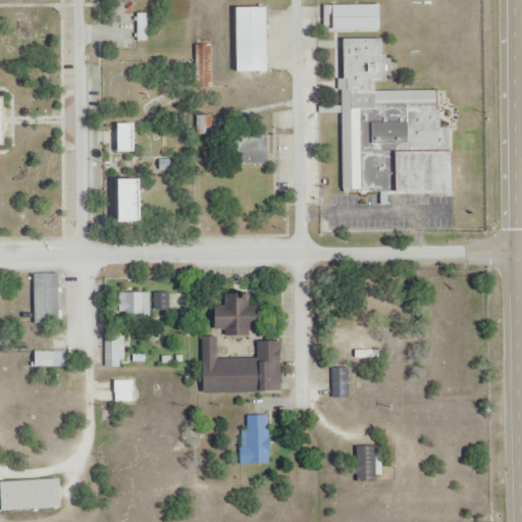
[(381,4),(334,4),(334,29),(381,29),(381,4)]
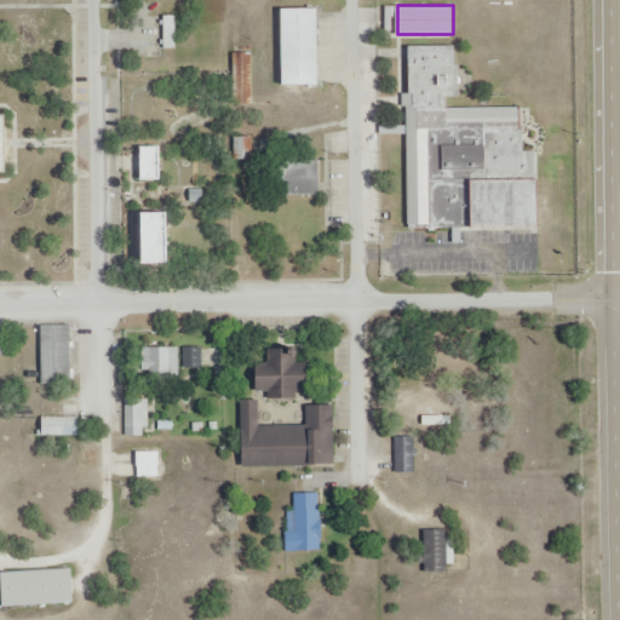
[(319,9),(282,9),(282,86),(319,86),(319,9)]
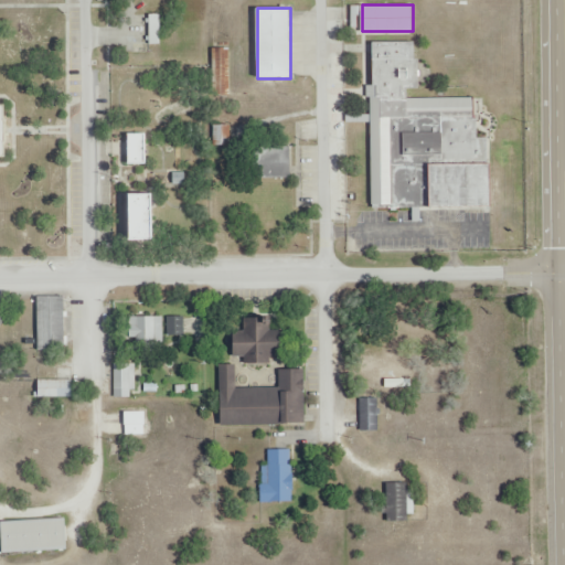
[(161,43),(161,13),(150,13),(150,43),(161,43)]
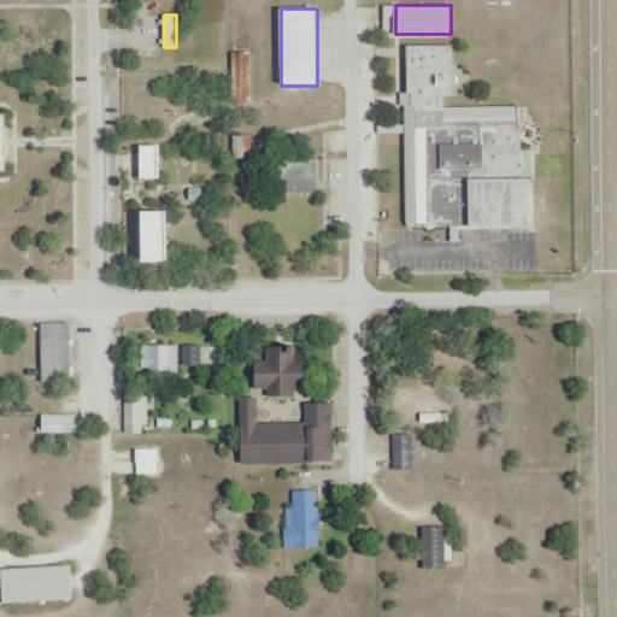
[(405,46),(409,228),(536,227),(535,150),(521,150),(521,106),(446,107),(446,97),(456,97),(456,45),(405,46)]
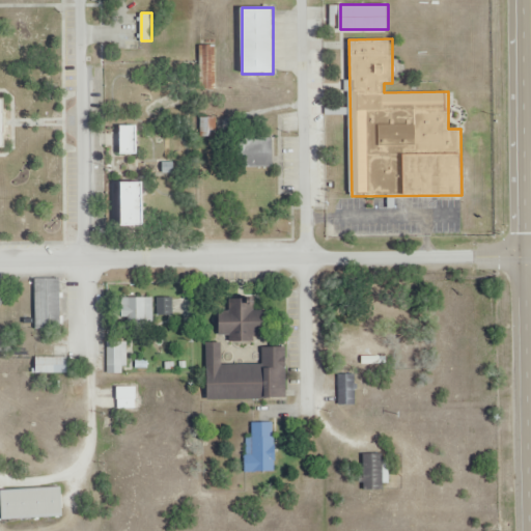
[(122,155),(138,155),(138,126),(122,126),(122,155)]
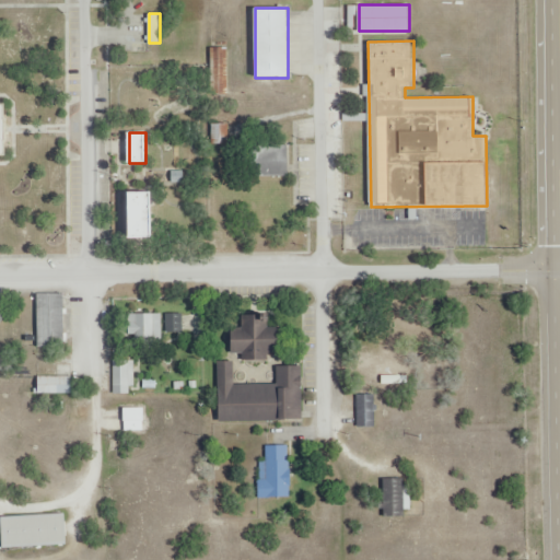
[(129,193),(129,237),(152,237),(152,193),(129,193)]
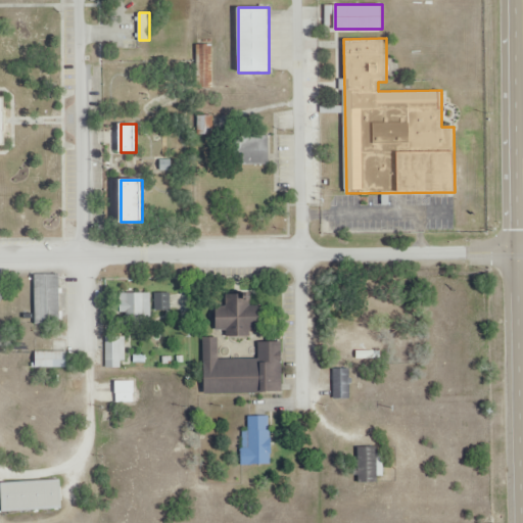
[(36,324),(61,324),(61,274),(36,274),(36,324)]
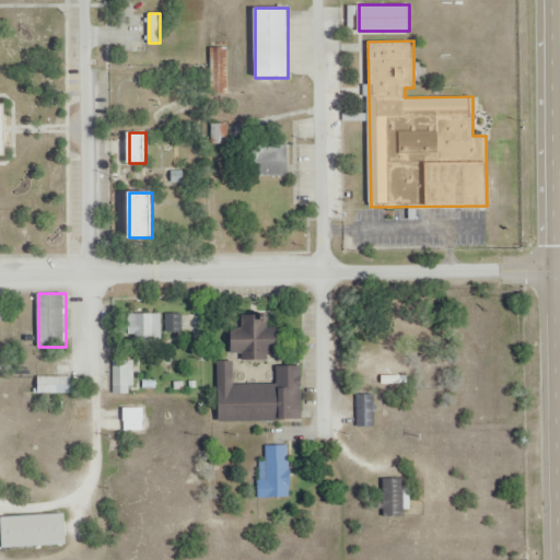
[(135,334),(135,348),(154,348),(154,340),(162,340),(162,312),(129,312),(129,334),(135,334)]
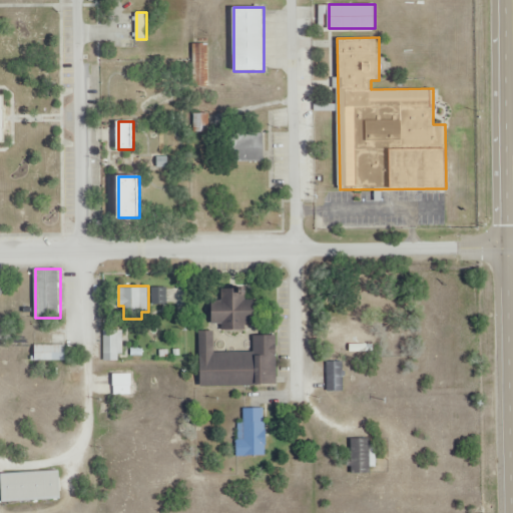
[(152,303),(167,303),(167,286),(152,286),(152,303)]
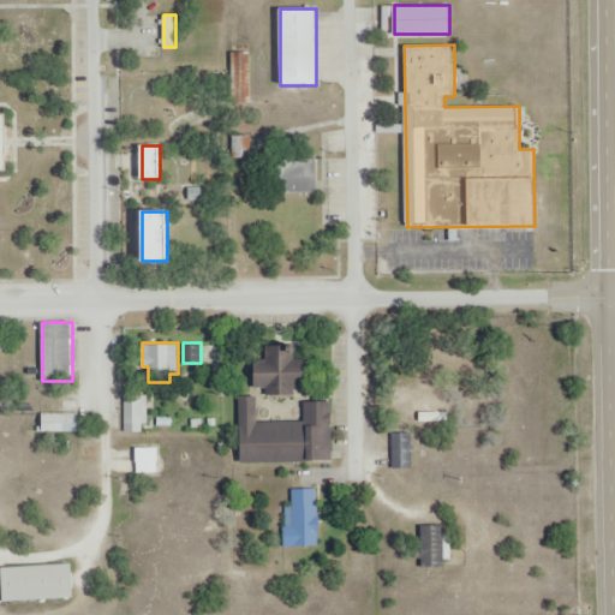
[(308,357),(296,357),(296,354),(256,354),(256,394),(297,394),(297,384),(308,384),(308,357)]
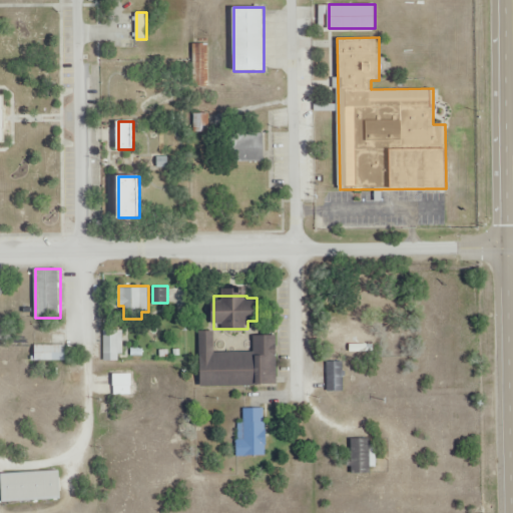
[(105,330),(105,360),(122,360),(122,330),(105,330)]
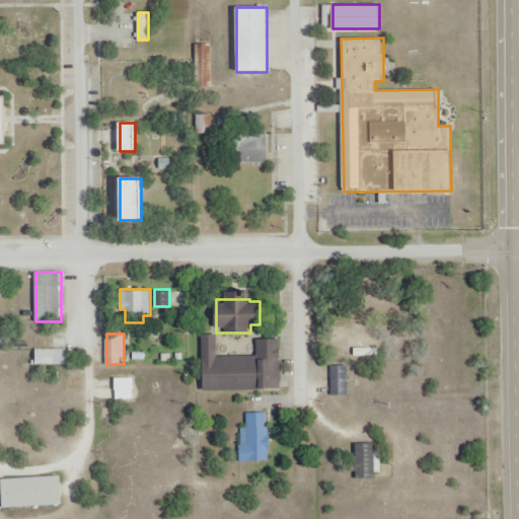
[(281,389),(281,338),(257,338),(257,355),(217,355),(217,335),(204,335),(204,389),(281,389)]
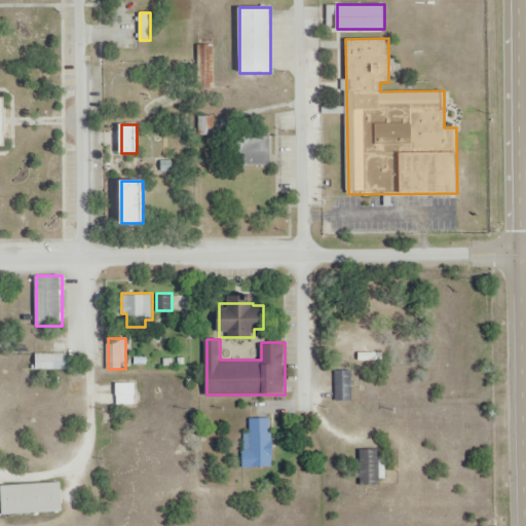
[(69,352),(36,352),(36,369),(69,369),(69,352)]
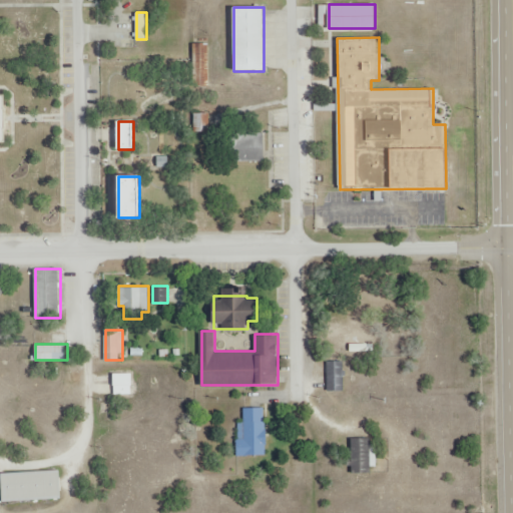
[(344,391),(344,359),(329,359),(329,391),(344,391)]
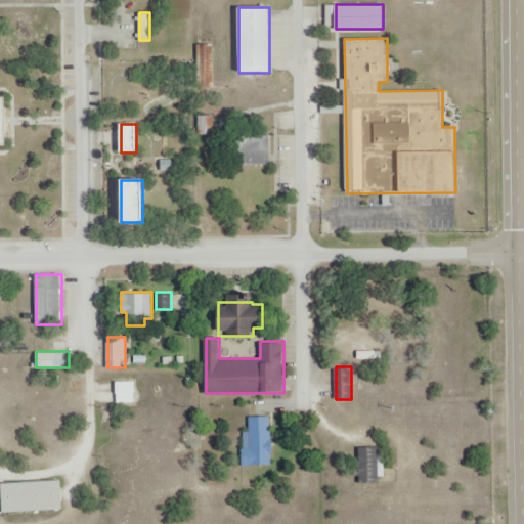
[(117,402),(135,402),(135,381),(117,381),(117,402)]
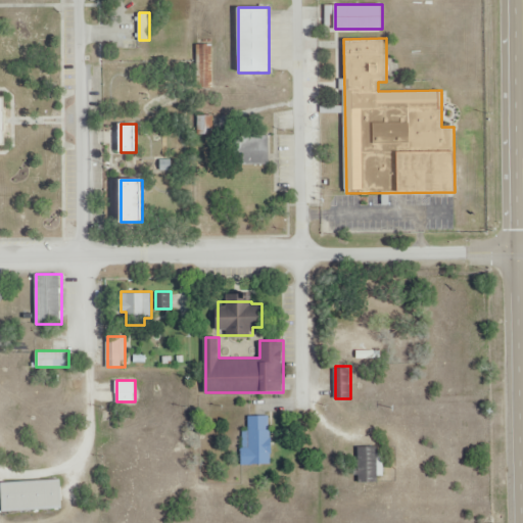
[(271,464),(271,415),(248,415),(248,429),(243,429),(243,464),(271,464)]
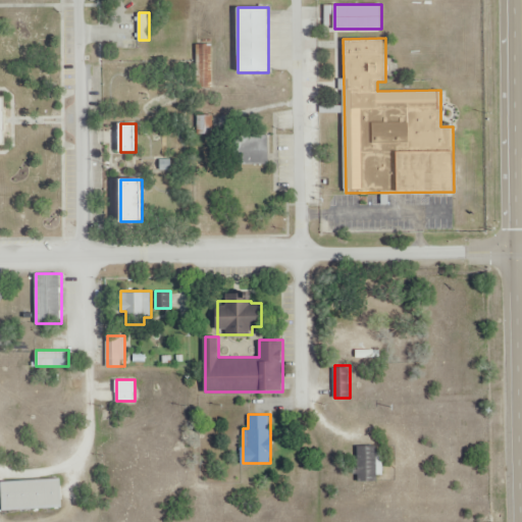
[(358,481),(377,481),(377,445),(358,445),(358,481)]
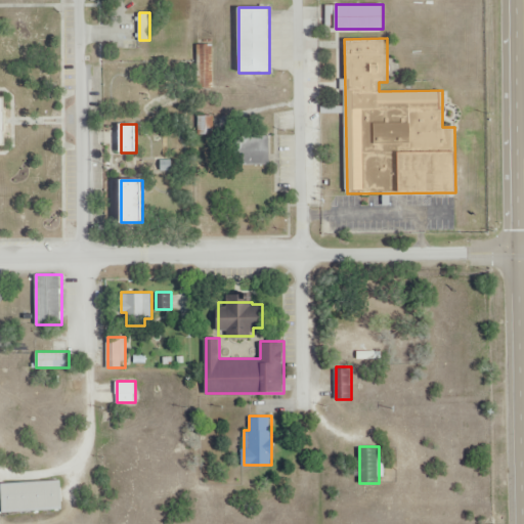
[(63,509),(61,480),(2,483),(3,512),(63,509)]
